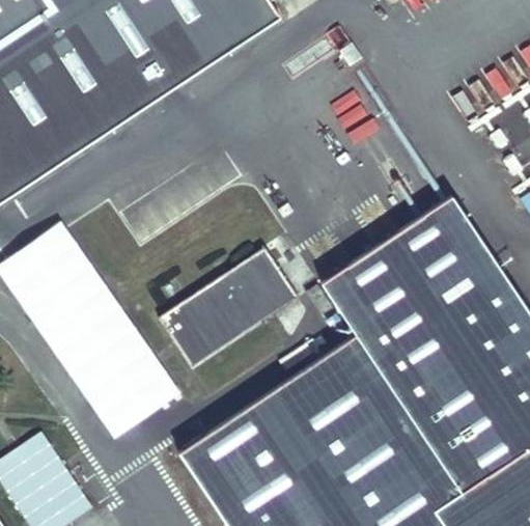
[(0,39),(50,7),(45,0),(0,0),(0,39)]
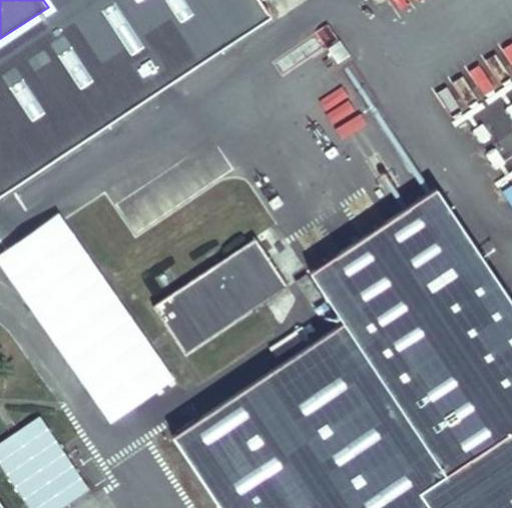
[(253,0),(205,0),(0,134),(0,194),(267,20),(254,0),(253,0)]
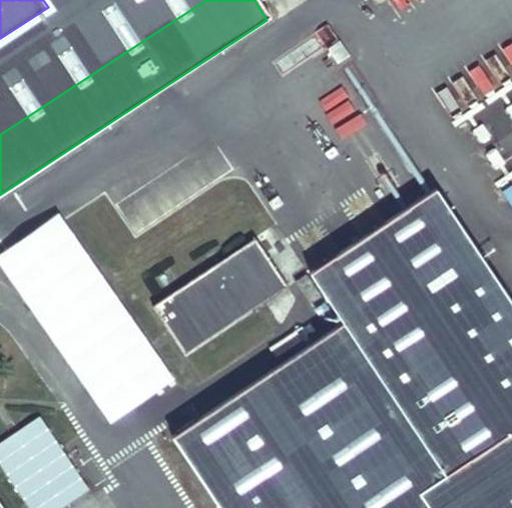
[(0,134),(205,0),(43,0),(48,7),(0,38),(0,134)]
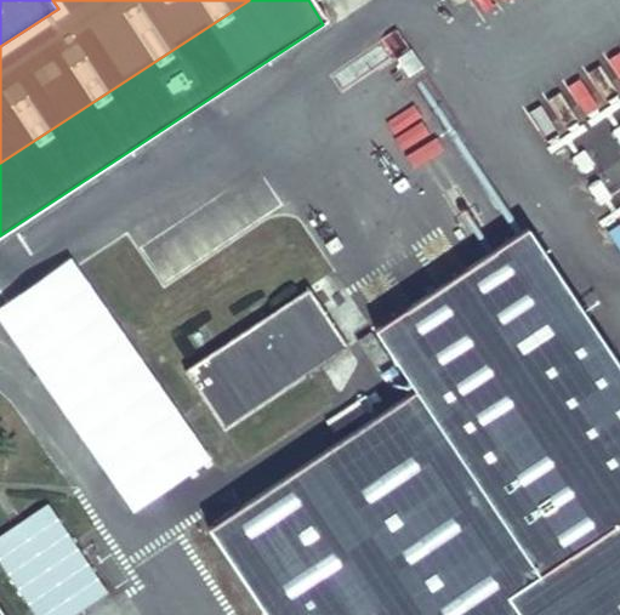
[(404,163),(434,143),(411,108),(382,127),(404,163)]
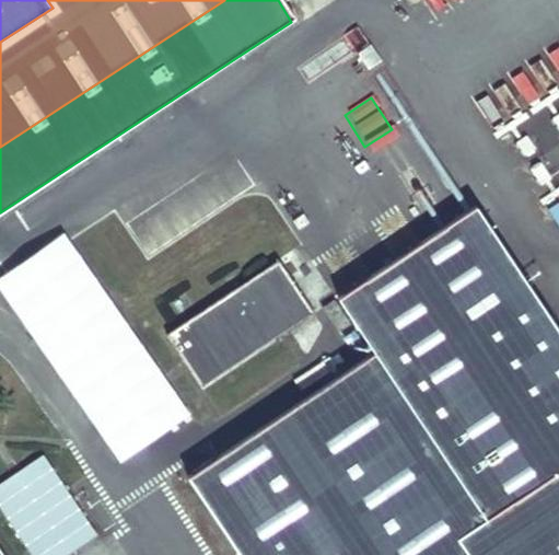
[(433,230),(454,217),(434,187),(414,200),(433,230)]
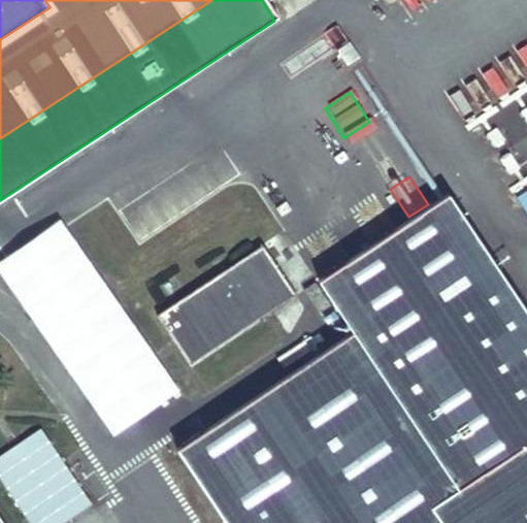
[(526,522),(526,306),(449,193),(399,227),(319,281),(338,307),(353,330),(201,433),(178,449),(229,522),(526,522)]
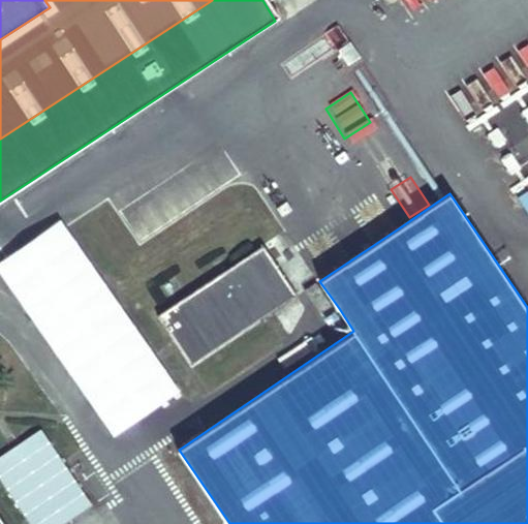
[(176,396),(65,219),(0,258),(0,272),(105,440),(176,396)]
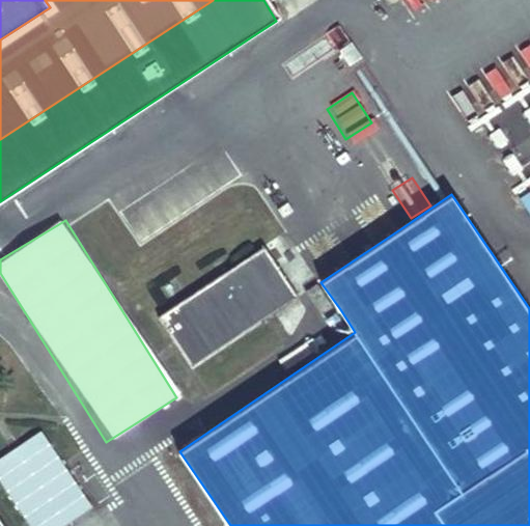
[(265,246),(160,316),(193,367),(299,297),(265,246)]
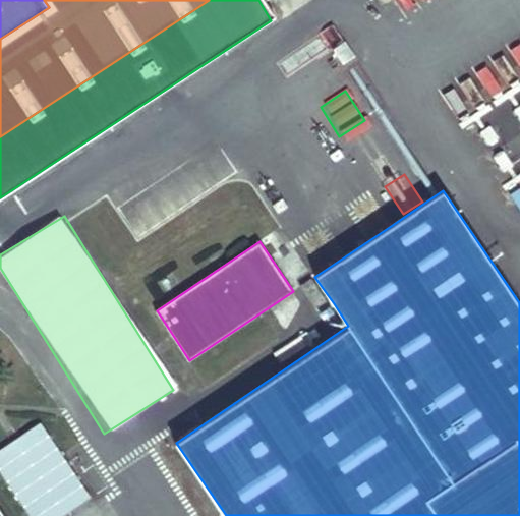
[(311,279),(300,286),(315,307),(326,300),(311,279)]
